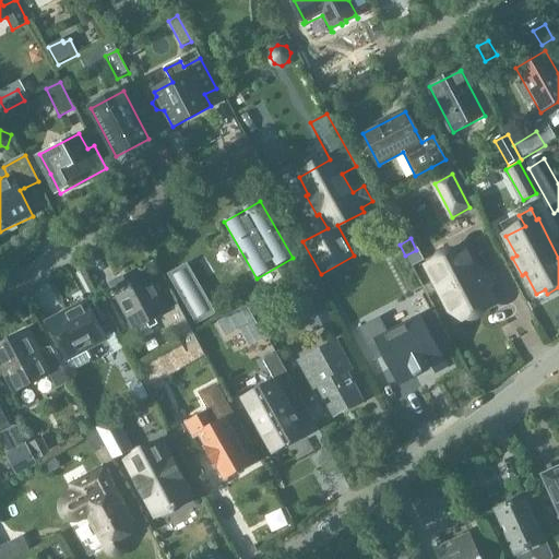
[(464,247),(427,265),(433,277),(458,323),(495,305),(486,289),(478,274),(470,258),(464,247)]
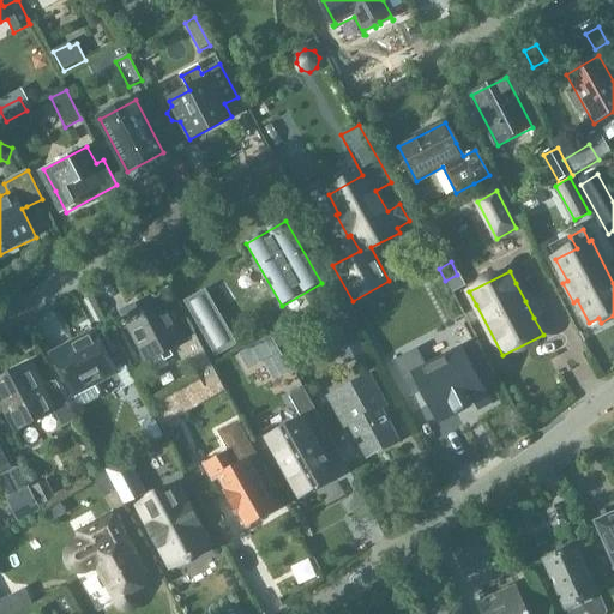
[(204,296),(190,305),(217,353),(232,344),(204,296)]
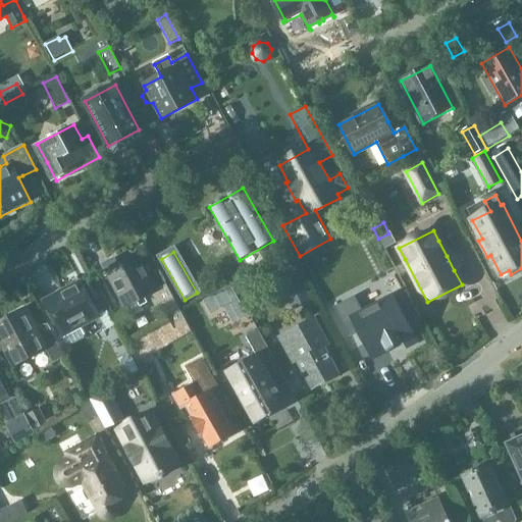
[(125,310),(149,298),(156,309),(161,306),(169,321),(173,330),(187,324),(179,310),(166,285),(157,291),(137,253),(105,270),(125,310)]
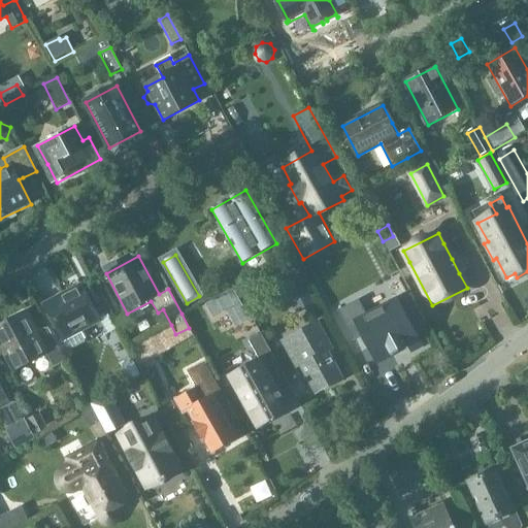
[(279,284),(295,315),(315,304),(299,273),(279,284)]
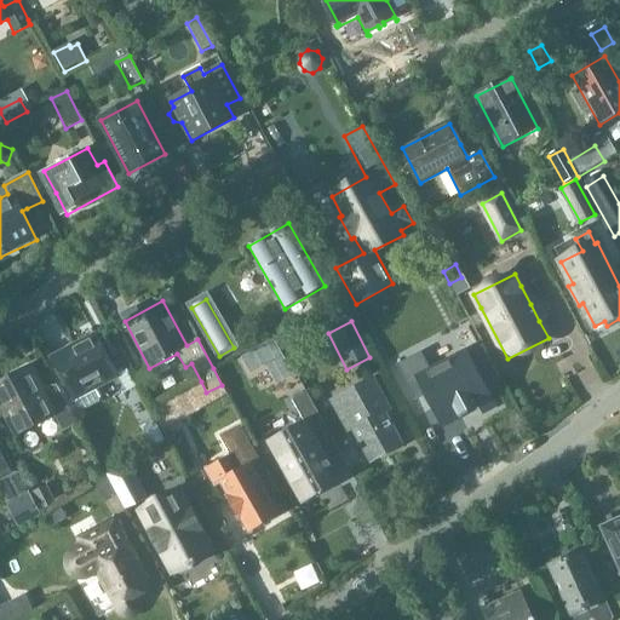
[(55,361),(82,412),(99,402),(92,390),(118,377),(97,338),(55,361)]
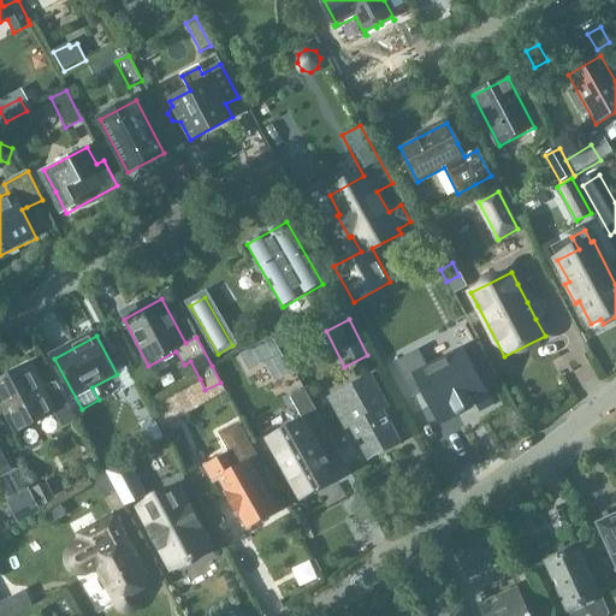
[(271,337),(241,354),(249,371),(265,362),(266,366),(276,381),(290,373),(282,357),(271,337)]
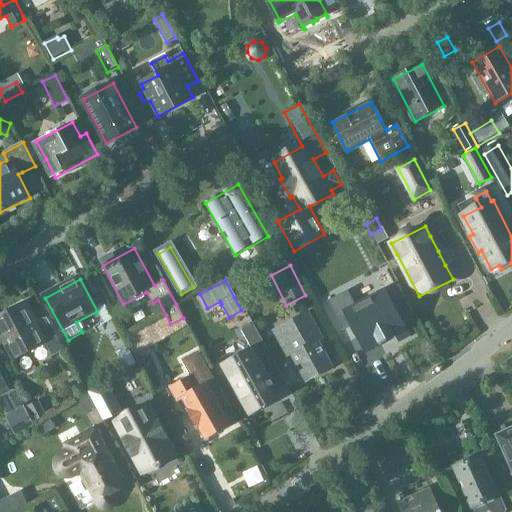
[(348,291),(327,302),(343,331),(352,327),(365,351),(378,344),(380,346),(382,345),(394,339),(396,338),(398,342),(409,335),(400,319),(412,312),(398,286),(387,292),(356,308),(355,305),(348,291)]
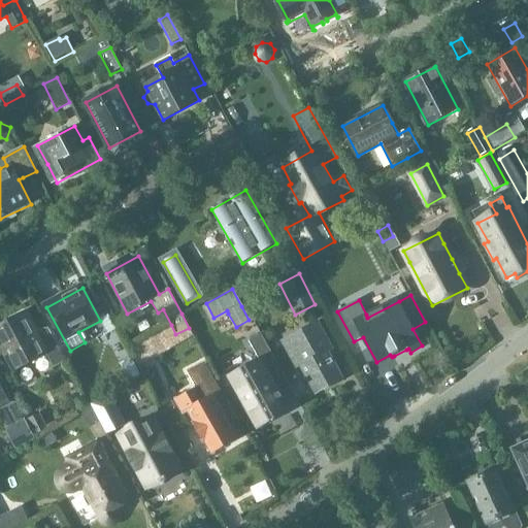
[(0,326),(0,343),(15,372),(47,356),(54,368),(66,362),(48,329),(37,334),(26,314),(0,326)]
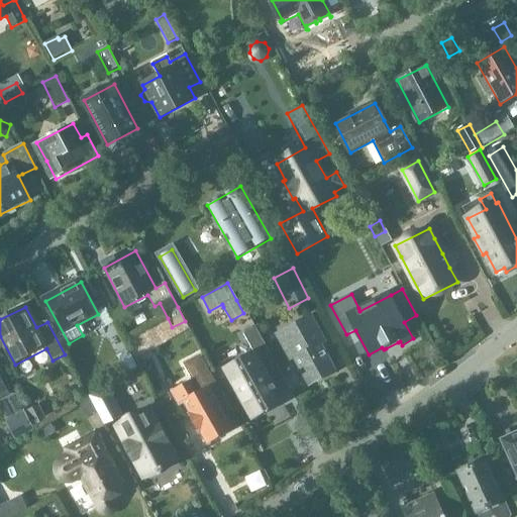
[(276,334),(286,352),(292,348),(296,355),(294,356),(309,383),(333,369),(321,346),(325,344),(309,316),(276,334)]
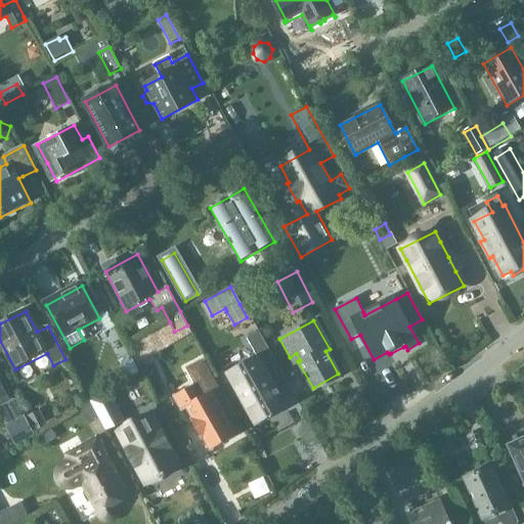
[(227,374),(256,426),(285,410),(275,396),(277,395),(260,363),(273,357),(261,334),(248,341),(257,357),(227,374)]
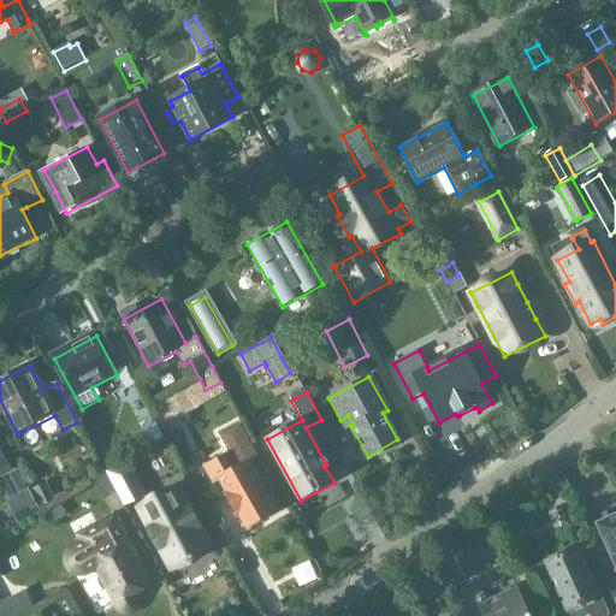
[(164,402),(153,408),(165,428),(176,422),(164,402)]
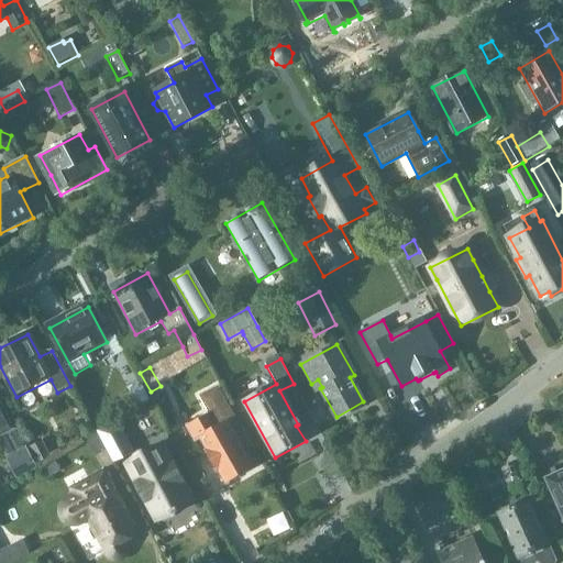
[(141,382),(129,388),(139,408),(151,401),(141,382)]
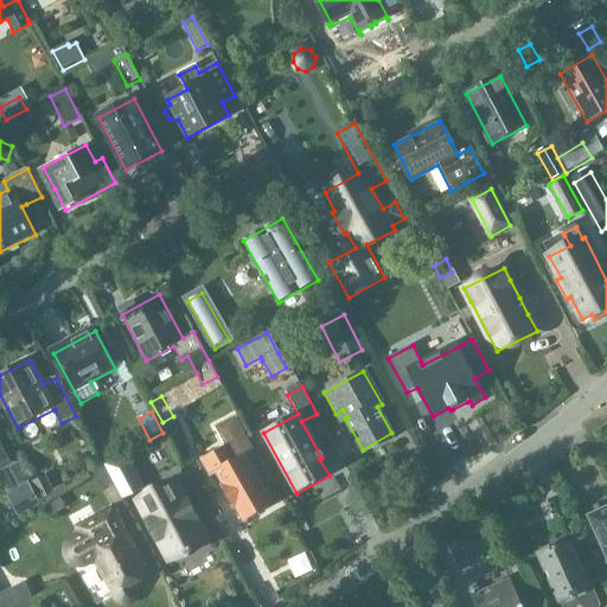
[(227,445),(200,460),(210,478),(219,473),(227,486),(223,489),(234,508),(237,506),(246,522),(273,506),(246,454),(251,452),(234,420),(217,428),(227,445)]
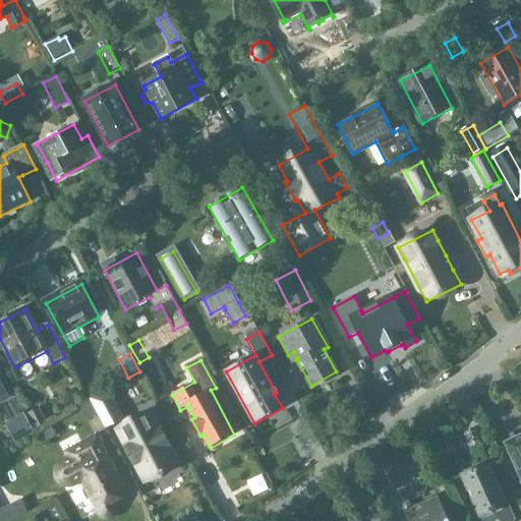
[(0,375),(0,403),(11,397),(0,375)]
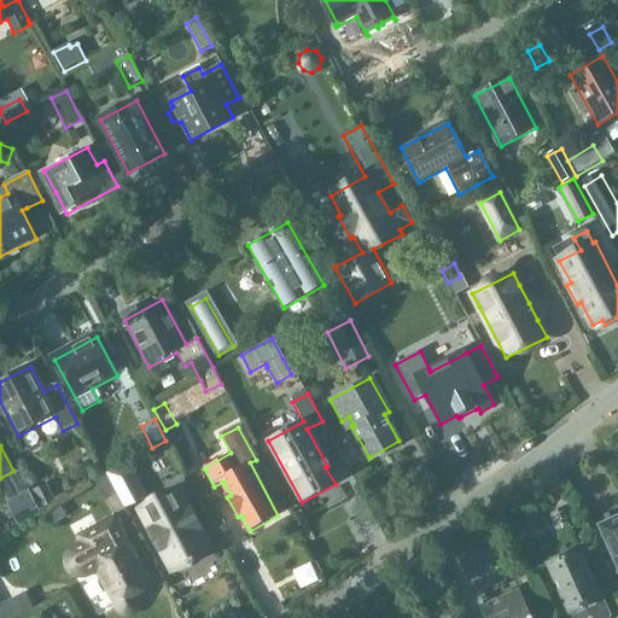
[(348,468),(359,462),(350,447),(339,452),(348,468)]
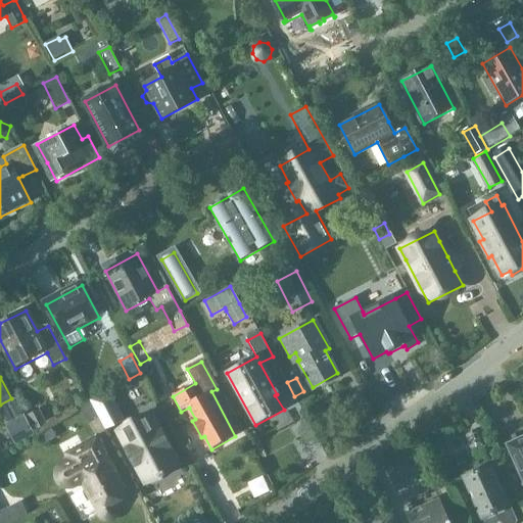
[(95,388),(89,386),(82,390),(88,399),(98,394),(95,388)]
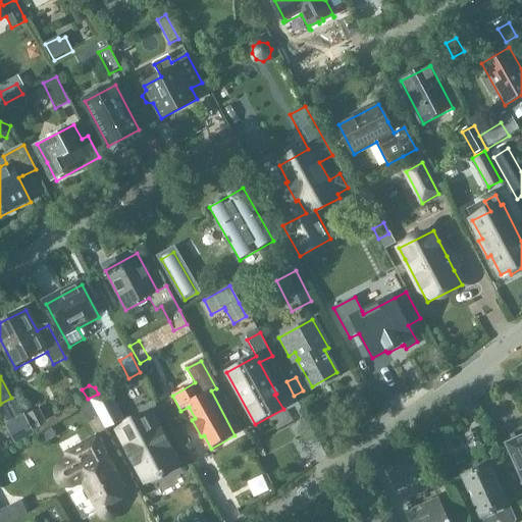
[(105,428),(122,419),(108,392),(91,401),(105,428)]
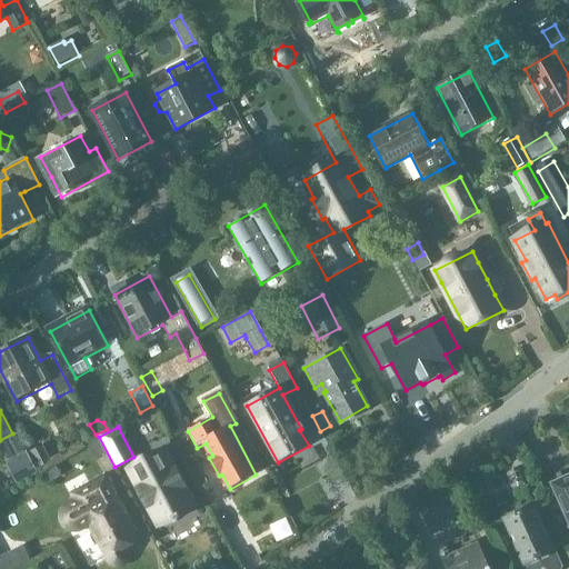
[(103,447),(99,437),(87,442),(92,452),(103,447)]
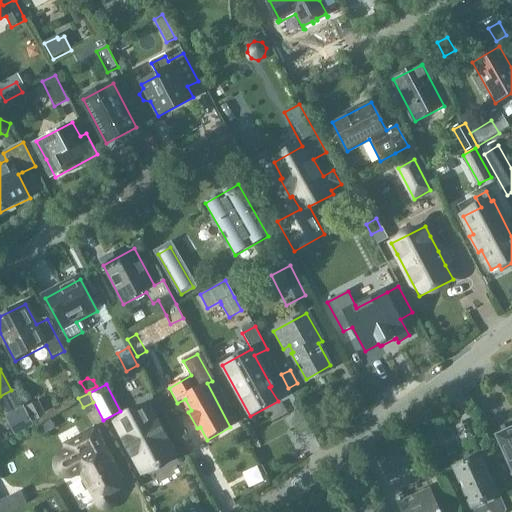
[(46,417),(38,401),(26,407),(34,424),(46,417)]
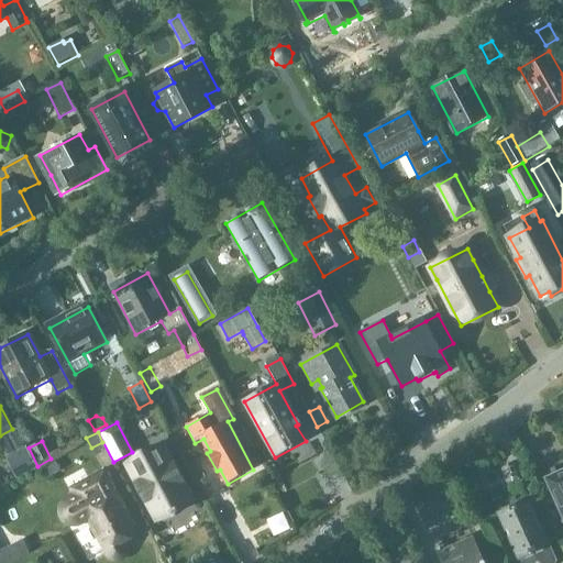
[(174,514),(175,516),(179,514),(178,511),(194,504),(163,445),(128,464),(158,522),(174,514)]
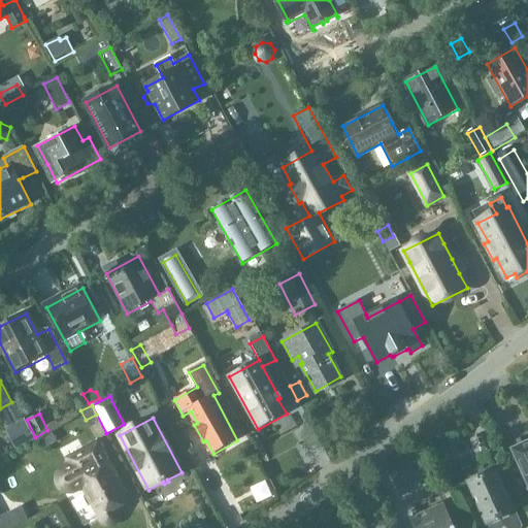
[(7,431),(6,432),(15,450),(35,439),(26,422),(7,431)]
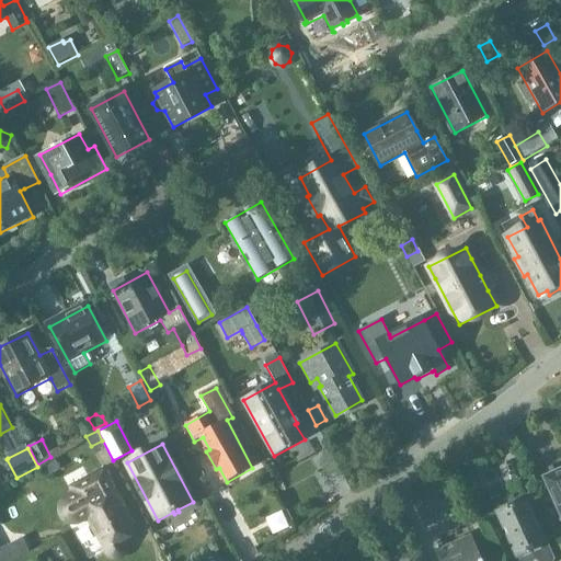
[(44,467),(49,476),(59,469),(54,460),(44,467)]
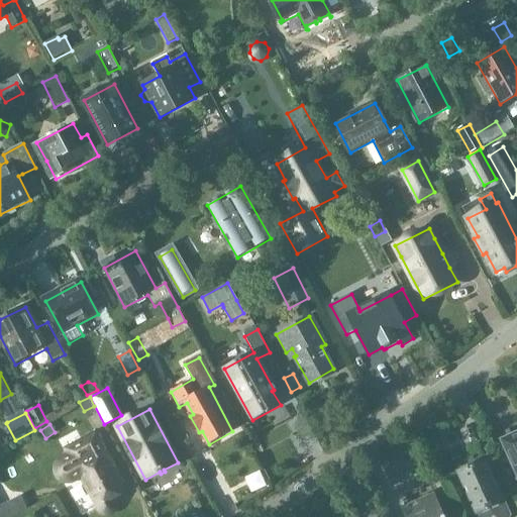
[(503,437),(499,439),(516,480),(516,428),(510,430),(510,429),(508,430),(509,431),(502,436),(503,437)]
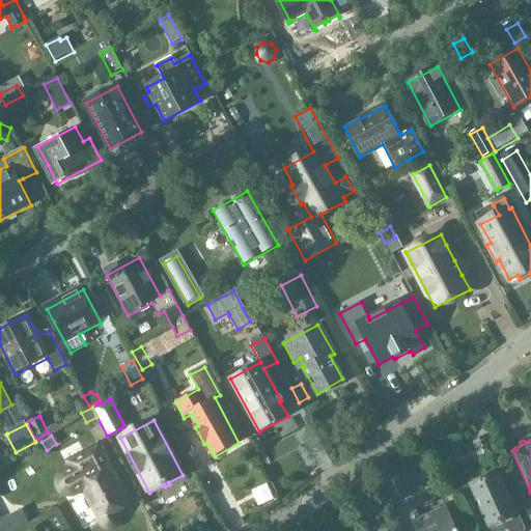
[(75,493),(83,488),(105,526),(110,528),(115,526),(118,523),(118,519),(115,512),(130,505),(98,442),(64,459),(68,469),(65,470),(61,474),(59,480),(60,485),(63,491),(68,493),(75,493)]
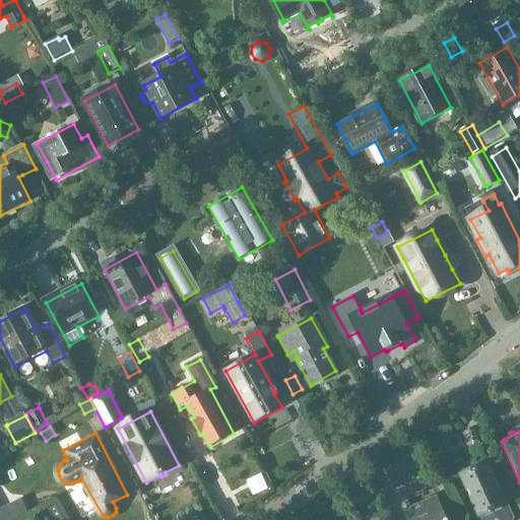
[(461,475),(477,513),(473,519),(474,519),(495,519),(497,518),(498,519),(514,519),(515,519),(511,511),(510,511),(489,463),(461,475)]
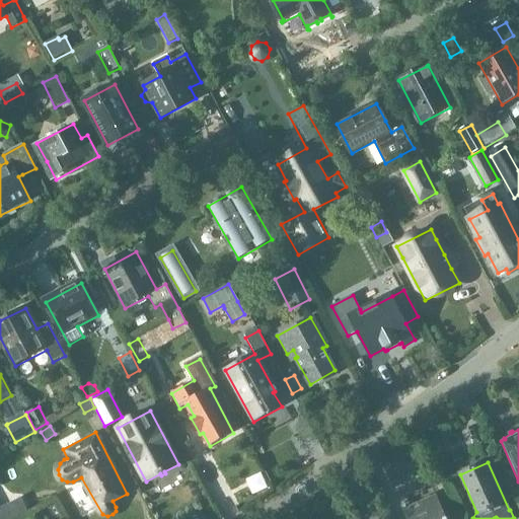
[(408,509),(412,518),(446,518),(436,496),(408,509)]
